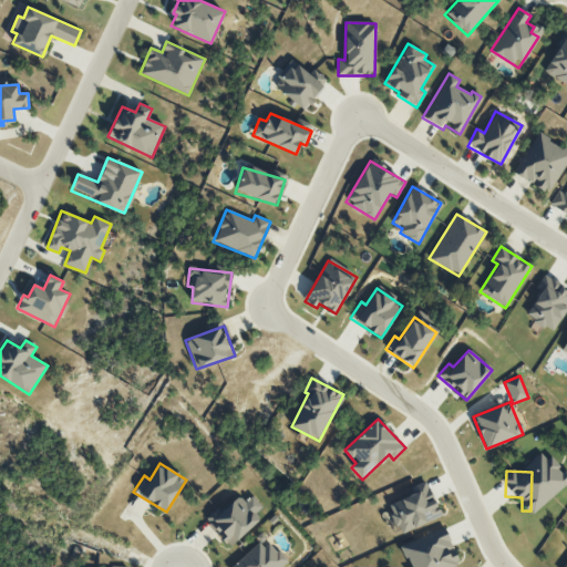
[(412,495),(388,504),(399,533),(440,517),(426,481),(409,487),(412,495)]
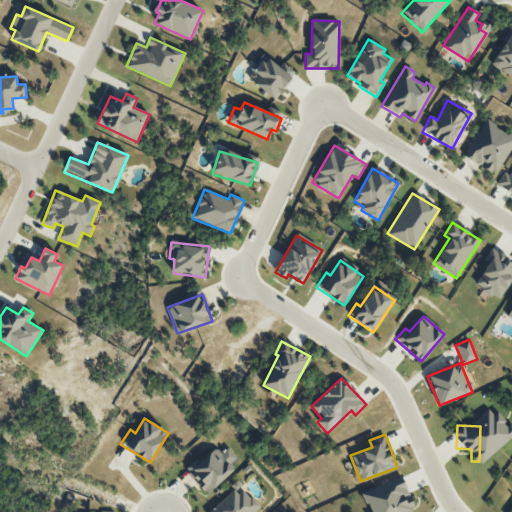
[(184,469),(207,494),(234,469),(230,465),(237,458),(227,448),(221,454),(215,448),(199,463),(195,459),(184,469)]
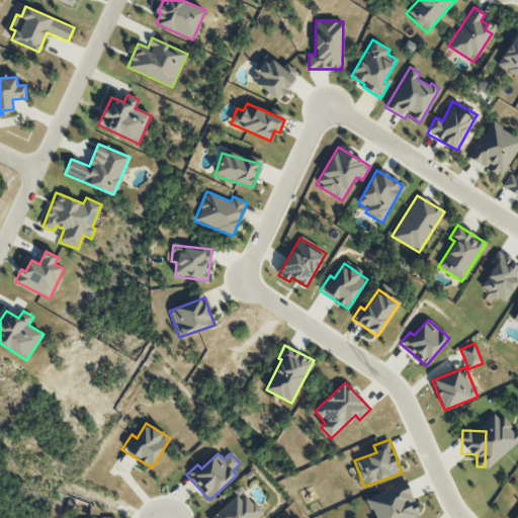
[(373,517),(414,517),(420,515),(405,482),(365,499),(373,517)]
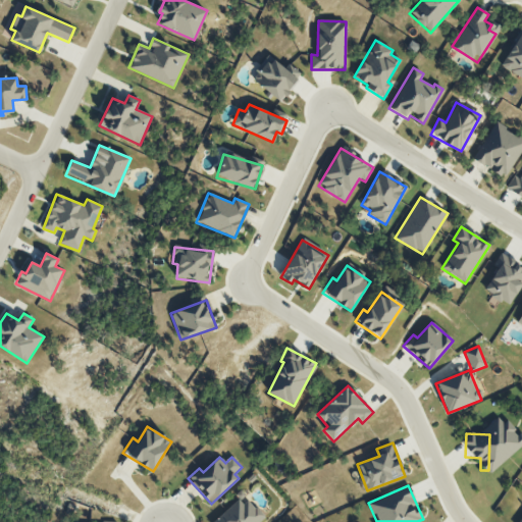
[(213,521),(259,521),(264,517),(244,494),(213,521)]
